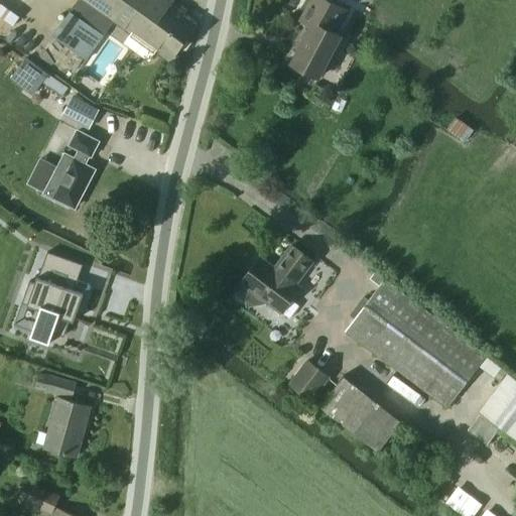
[(173,0),(79,0),(53,35),(87,58),(114,21),(170,61),(198,25),(170,5),(173,0)]
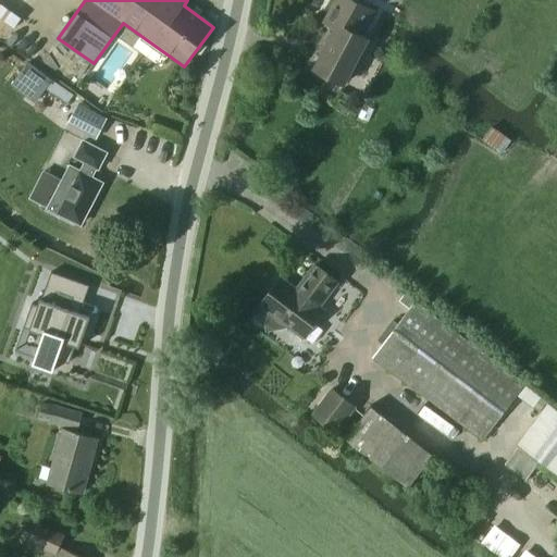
[(368,38),(362,35),(374,11),(354,0),(334,0),(323,22),(335,28),(314,67),(344,84),(368,38)]
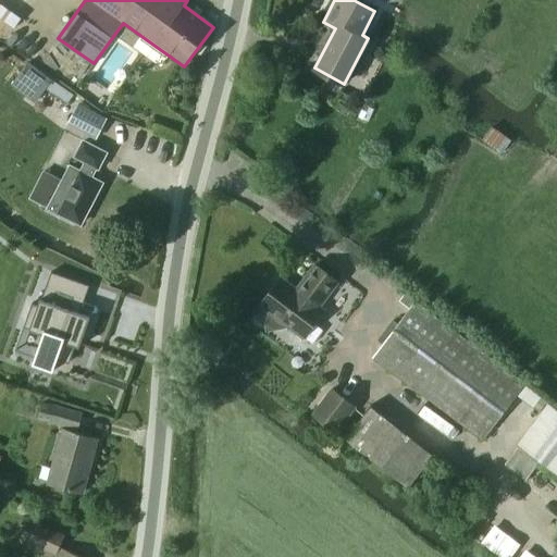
[(45,89),(49,84),(41,78),(38,83),(22,71),(12,85),(36,102),(45,89)]
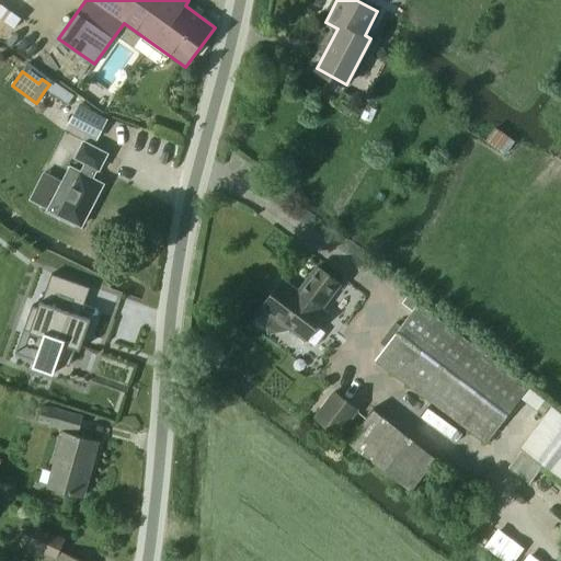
[(49,84),(45,90),(68,105),(75,95),(53,80),(49,84)]
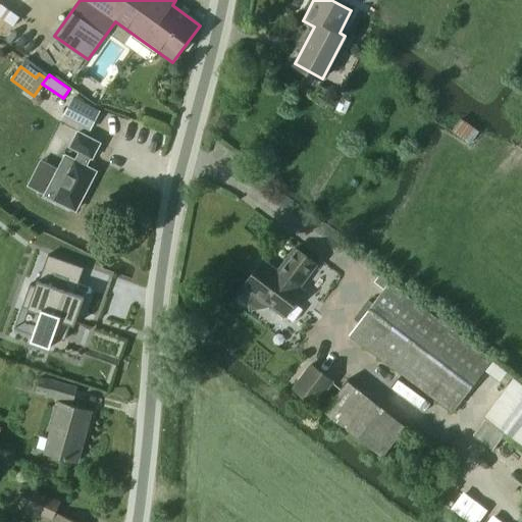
[(72,97),(63,116),(90,131),(100,111),(72,97)]
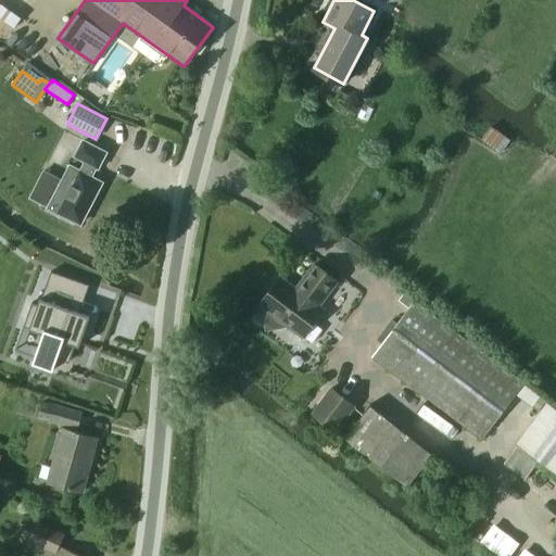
[(49,207),(80,224),(102,182),(91,177),(97,167),(98,167),(105,153),(84,141),(76,156),(86,161),(80,172),(71,166),(49,207)]
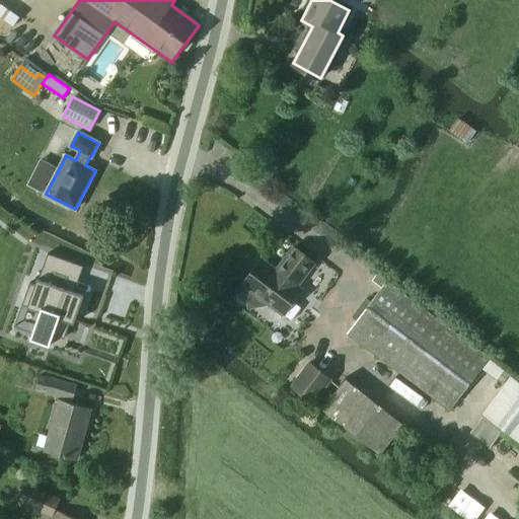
[(269,304),(278,311),(283,315),(302,289),(298,286),(315,263),(294,247),(283,261),(277,270),(262,258),(252,272),(242,285),(251,291),(247,297),(248,308),(267,305),(269,304)]
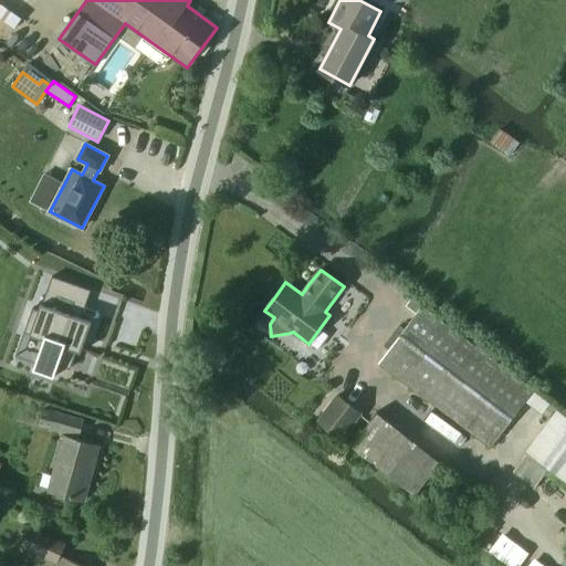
[(32,308),(24,333),(43,339),(33,370),(54,378),(58,366),(71,370),(76,352),(87,321),(83,320),(83,318),(81,318),(79,317),(84,303),(48,291),(42,304),(40,311),(39,311),(32,308)]
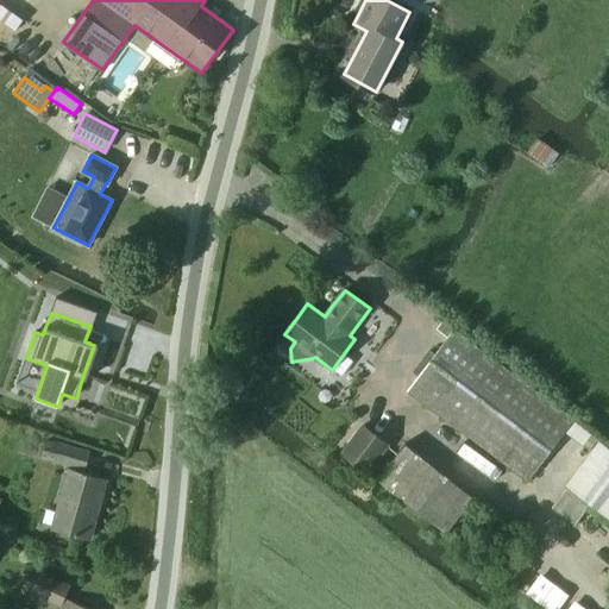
[(454,330),(407,391),(528,483),(575,419),(454,330)]
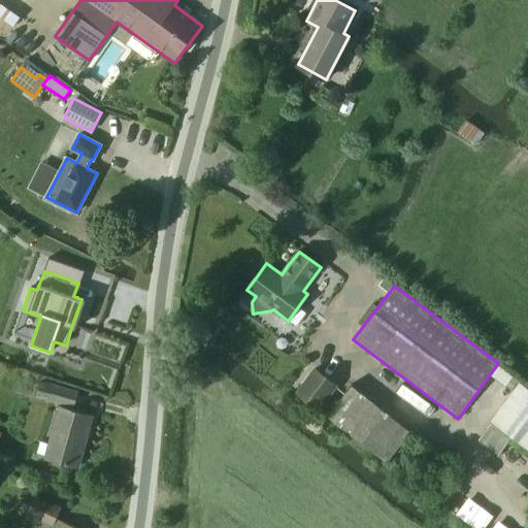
[(498,366),(491,375),(512,391),(519,382),(498,366)]
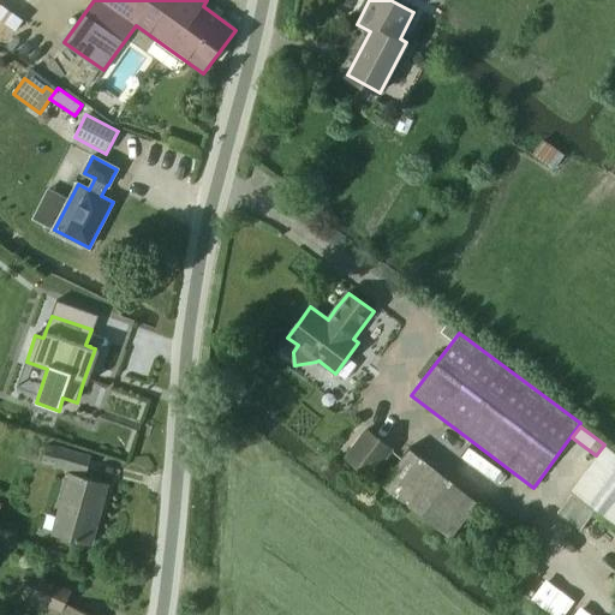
[(371,479),(394,449),(365,428),(344,458),(371,479)]
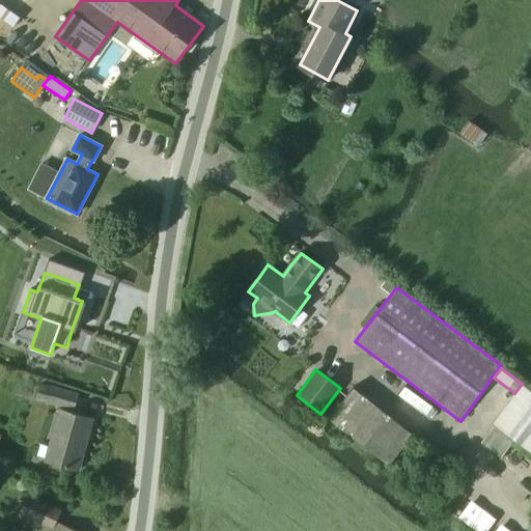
[(74,410),(78,393),(42,383),(36,399),(74,410)]
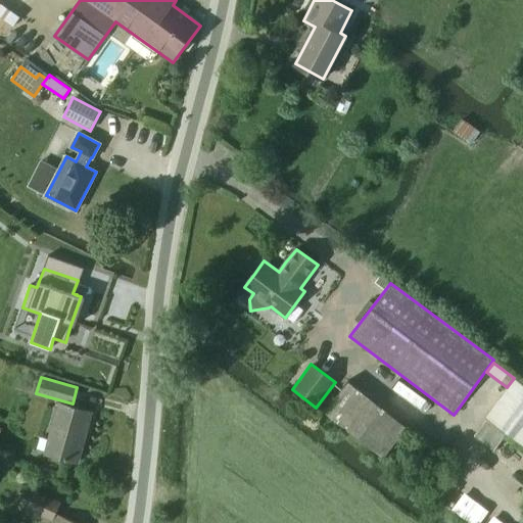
[(92,413),(59,403),(45,454),(78,463),(92,413)]
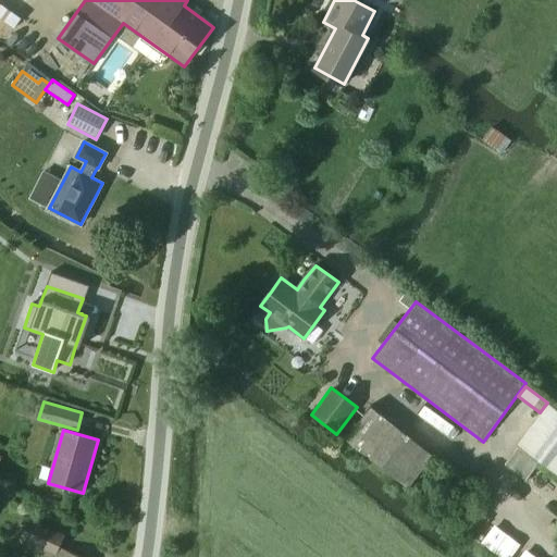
[(518,447),(505,465),(525,480),(539,461),(518,447)]
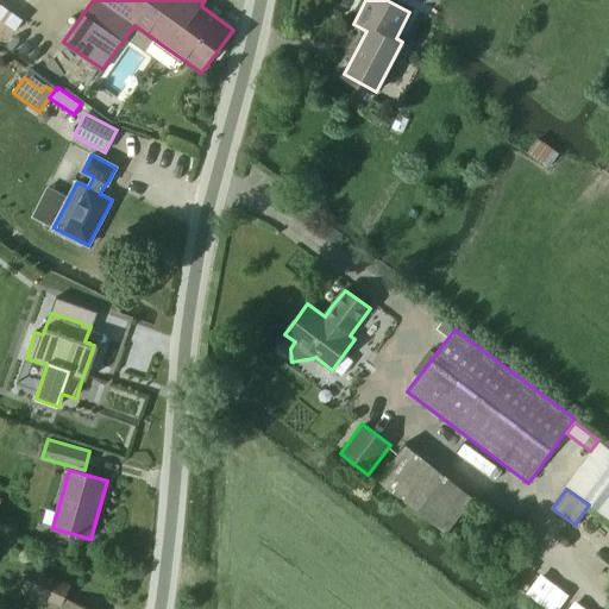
[(70,585),(33,569),(22,594),(54,608),(85,608),(64,598),(70,585)]
